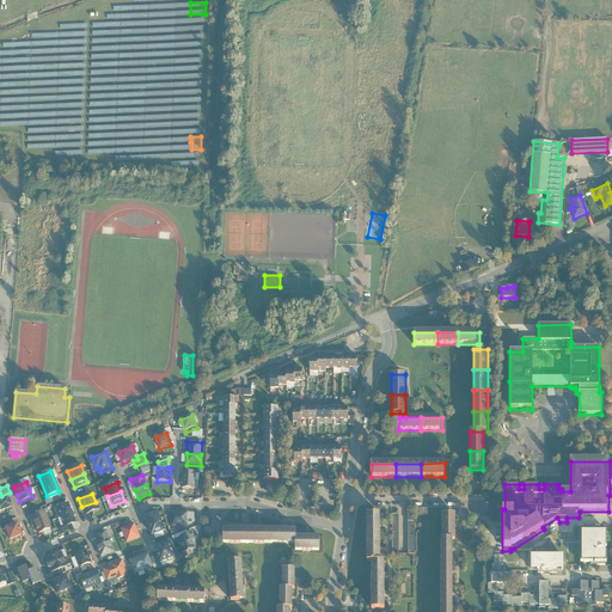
[(0,510),(12,507),(7,496),(0,499),(0,510)]
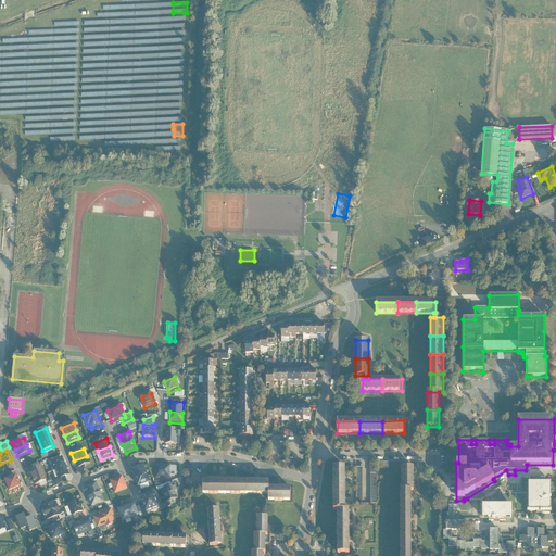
[(87,456),(74,460),(77,468),(89,464),(87,456)]
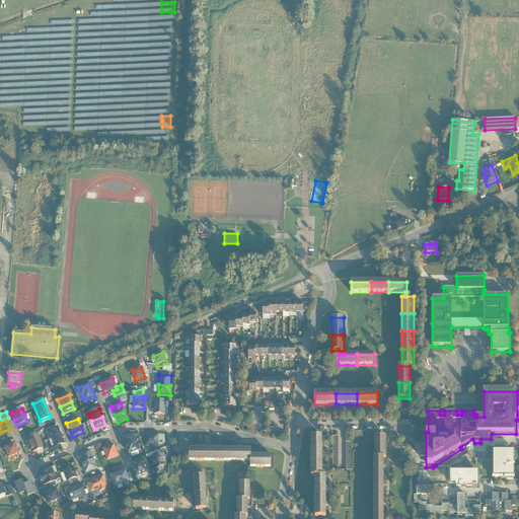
[(61,435),(58,427),(48,431),(51,439),(61,435)]
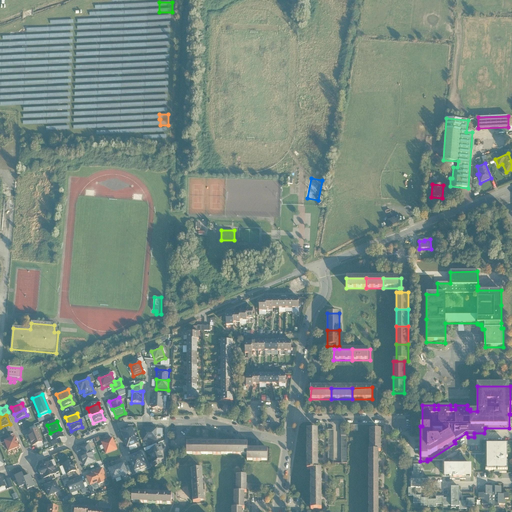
[(132,428),(121,432),(124,440),(135,436),(132,428)]
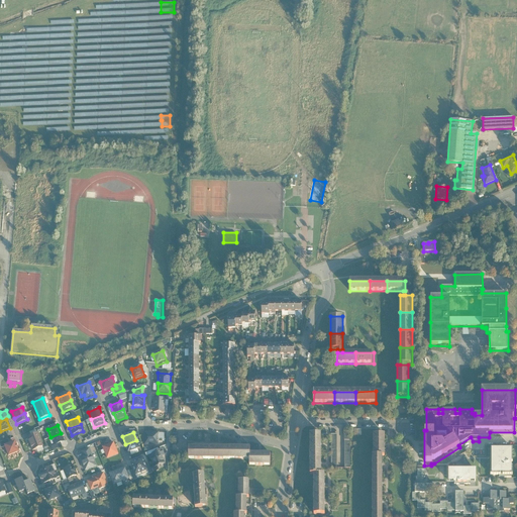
[(160,432),(144,432),(144,445),(160,445),(160,432)]
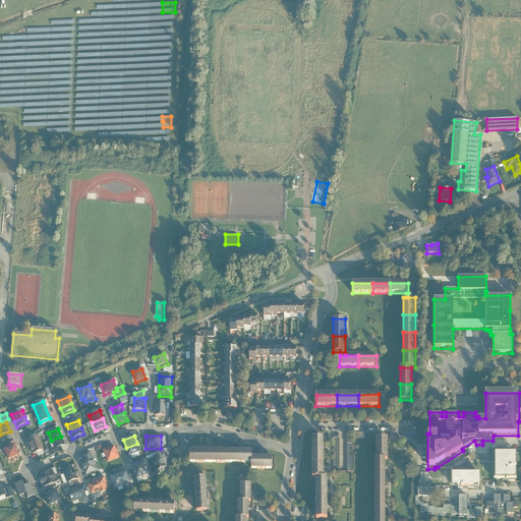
[(41,443),(38,437),(26,441),(30,447),(41,443)]
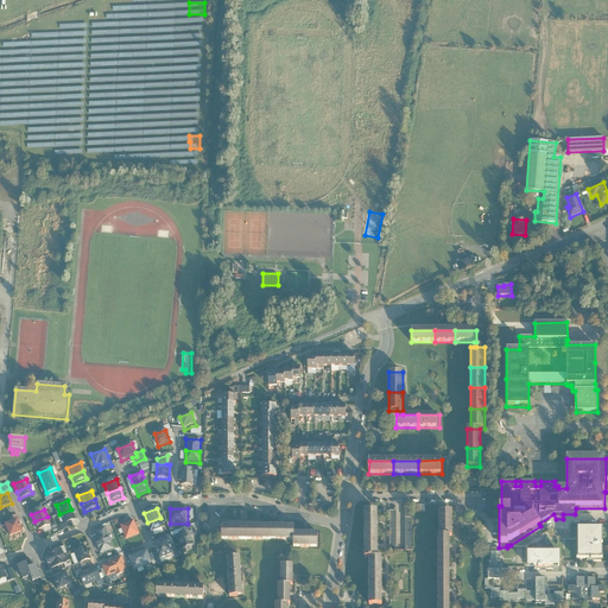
[(75,519),(71,510),(59,514),(63,524),(70,521),(75,519)]
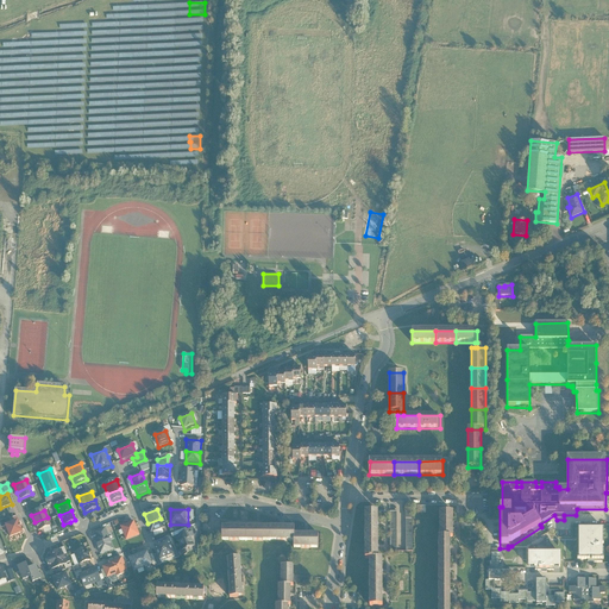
[(440,512),(440,538),(452,538),(454,538),(454,512),(440,512)]
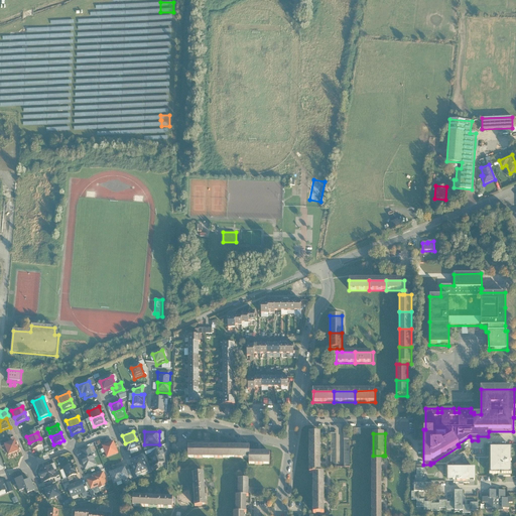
[(320,434),(309,434),(309,455),(320,455),(320,434)]
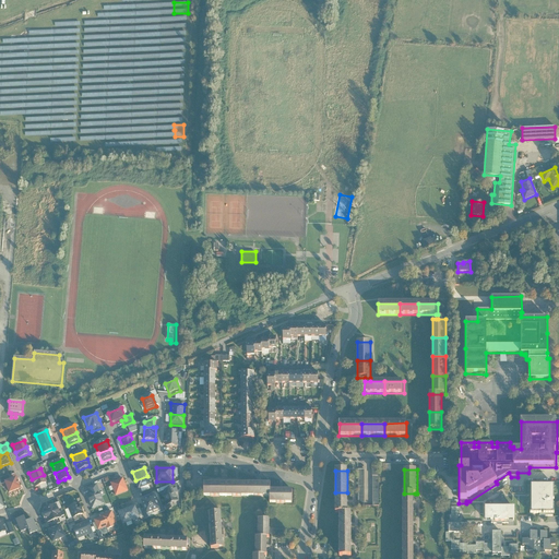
[(46,483),(44,475),(32,479),(35,487),(46,483)]
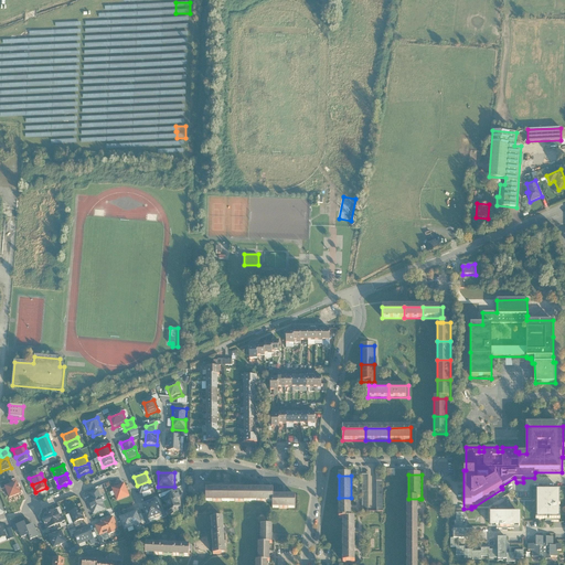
[(149,481),(137,486),(141,494),(153,490),(149,481)]
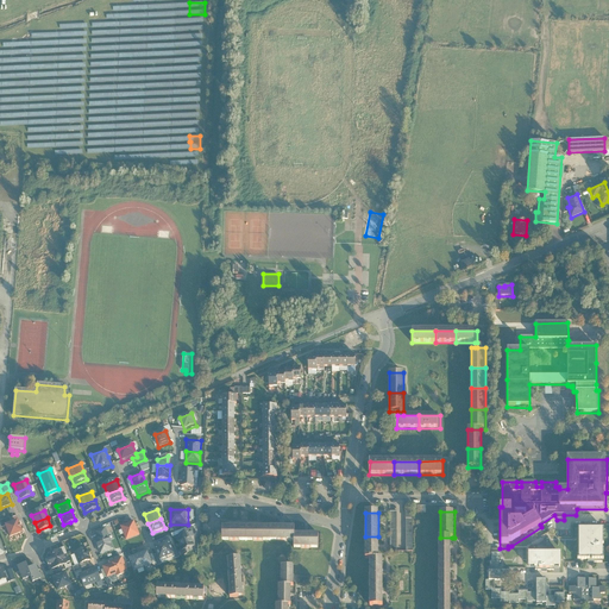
[(11,522),(5,525),(5,526),(8,537),(22,532),(17,520),(11,522)]
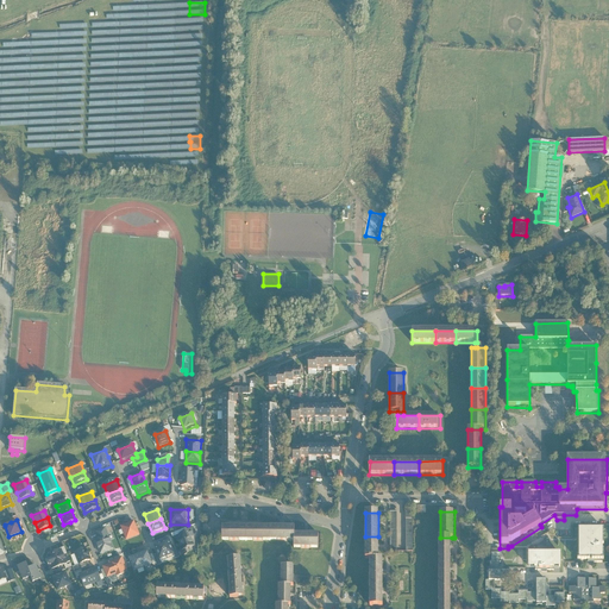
[(135,521),(121,526),(126,540),(140,535),(135,521)]
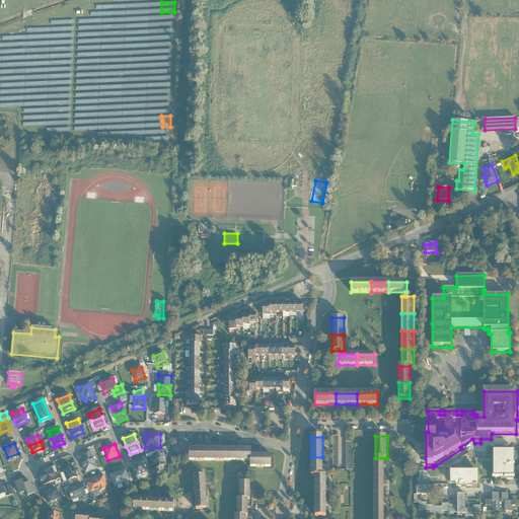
[(210,449),(190,449),(190,461),(210,461),(210,449)]
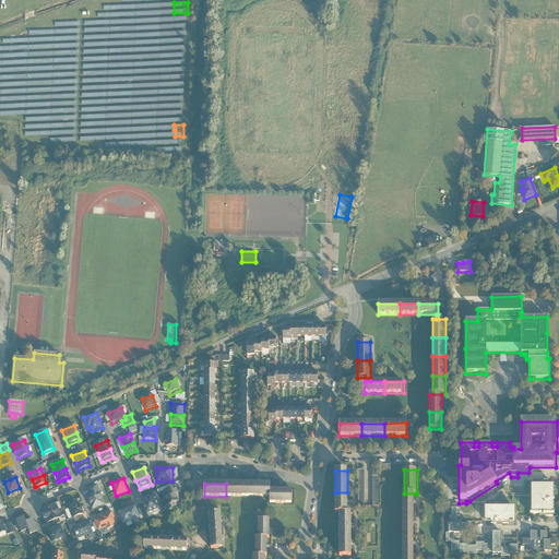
[(248,484),(226,484),(226,497),(248,497),(248,484)]
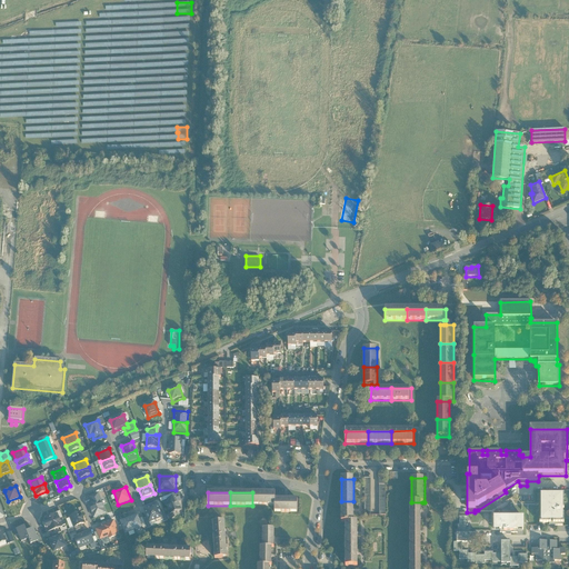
[(275,492),(252,492),(252,506),(275,506),(275,500),(275,492)]
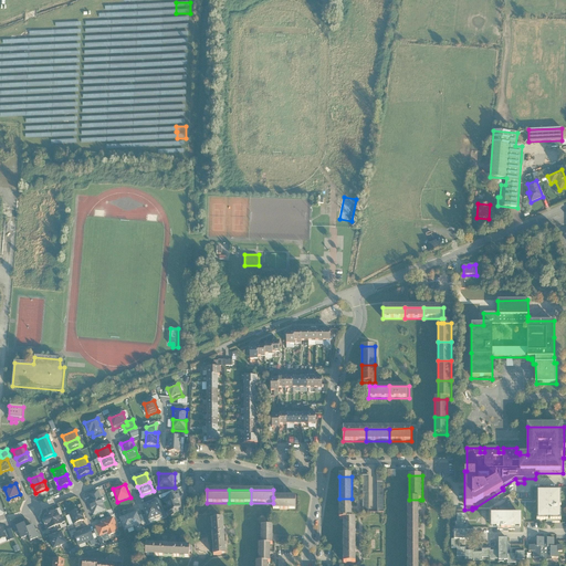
[(106,511),(98,491),(88,494),(91,500),(87,501),(94,515),(106,511)]
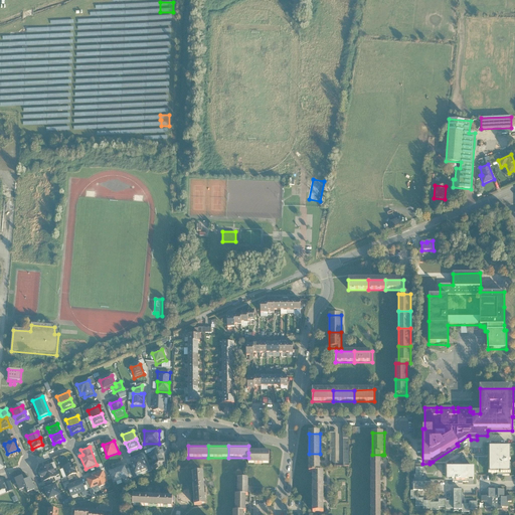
[(488,447),(488,474),(497,474),(498,474),(498,473),(500,473),(500,476),(509,476),(509,474),(510,474),(510,465),(508,465),(508,461),(510,461),(510,447),(500,447),(500,449),(498,449),(498,447),(488,447)]
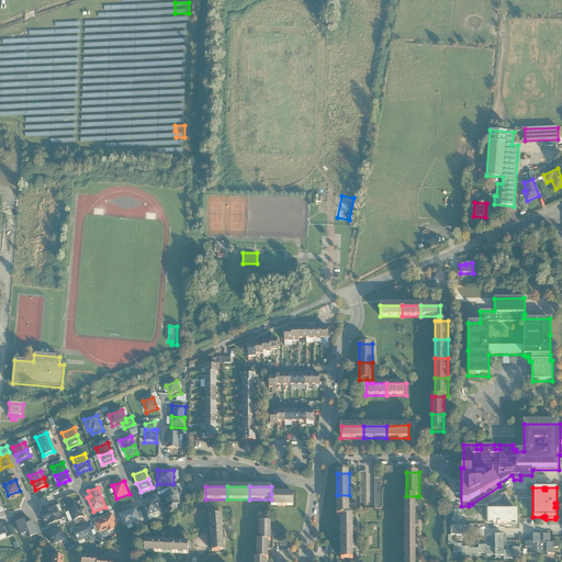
[(177,489),(165,493),(168,501),(178,496),(180,496),(177,489)]
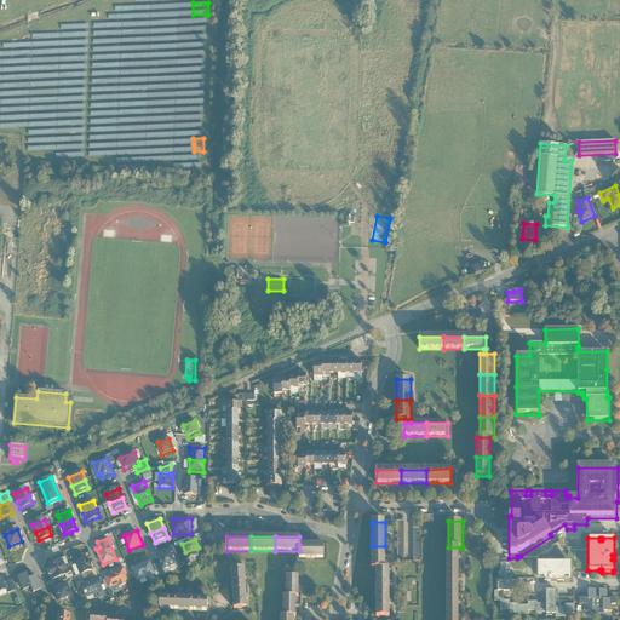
[(325,545),(299,545),(299,551),(299,560),(325,560),(325,545)]
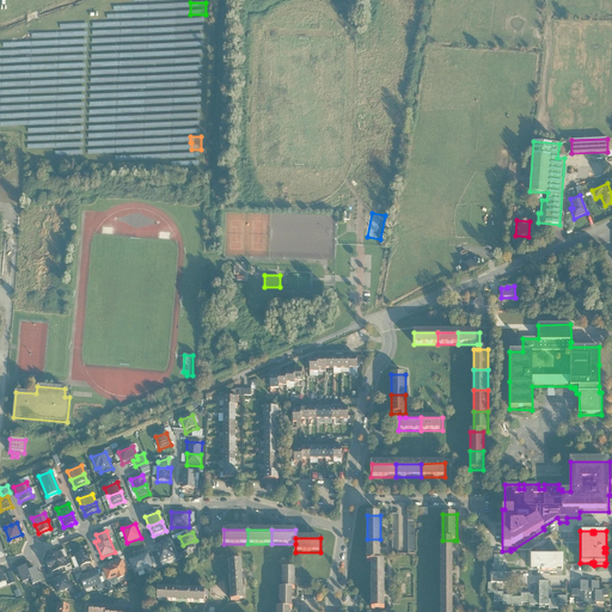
[(367,562),(372,562),(380,562),(380,539),(367,539),(367,562)]
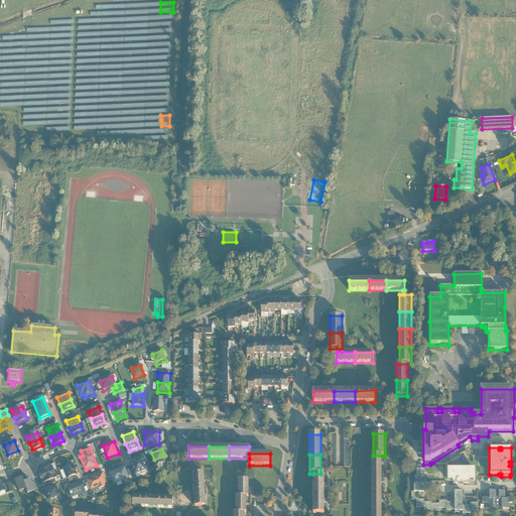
[(165,463),(163,456),(154,460),(152,461),(154,467),(165,463)]
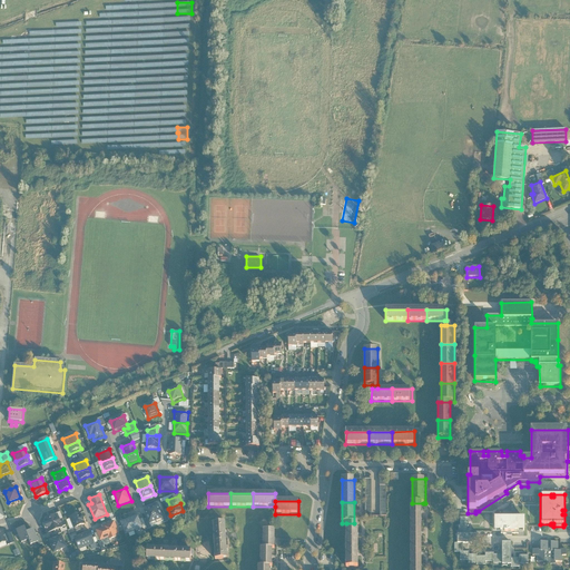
[(411,503),(411,523),(422,523),(423,503),(412,503),(411,503)]
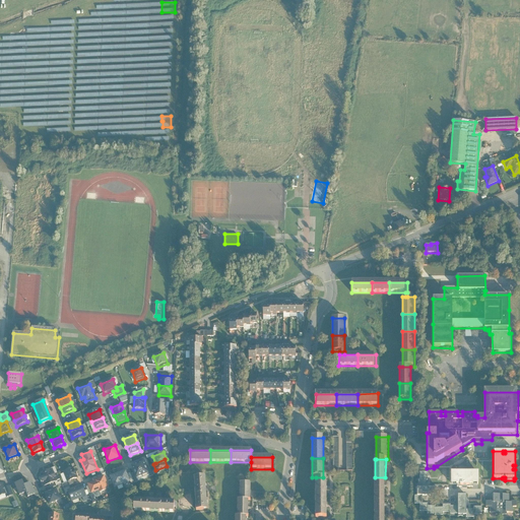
[(144,462),(138,464),(142,475),(148,473),(144,462)]
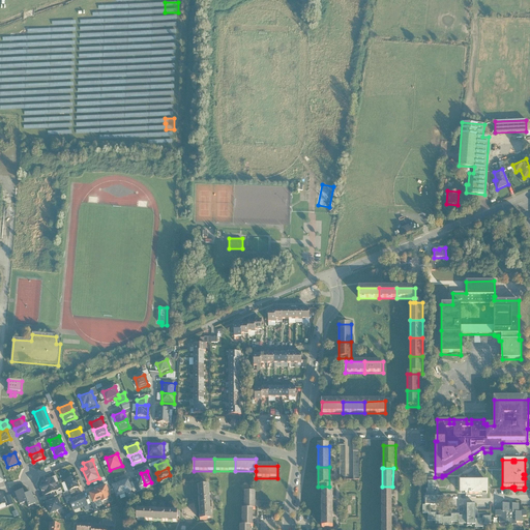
[(141,473),(135,475),(139,487),(145,484),(141,473)]
